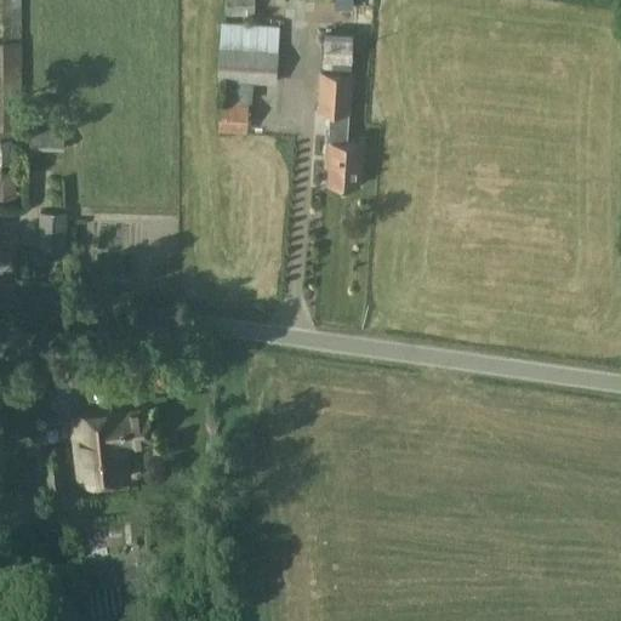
[(224,0),(224,16),(255,16),(254,0),(224,0)]
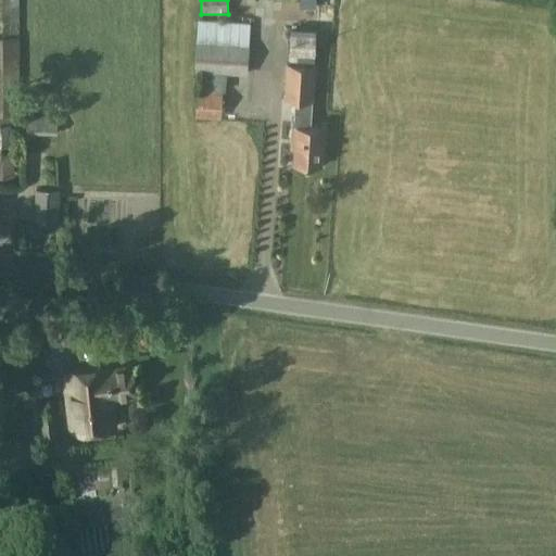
[(20,21),(2,21),(2,35),(20,35),(20,21)]
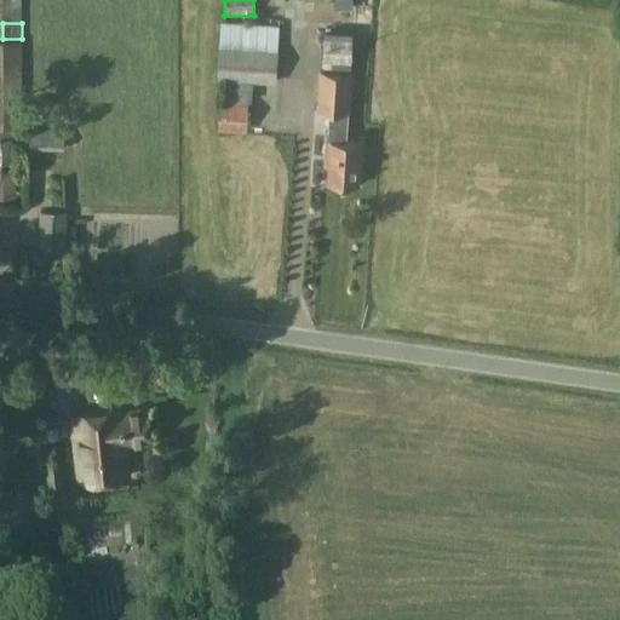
[(0,136),(21,137),(22,41),(0,41),(0,136)]
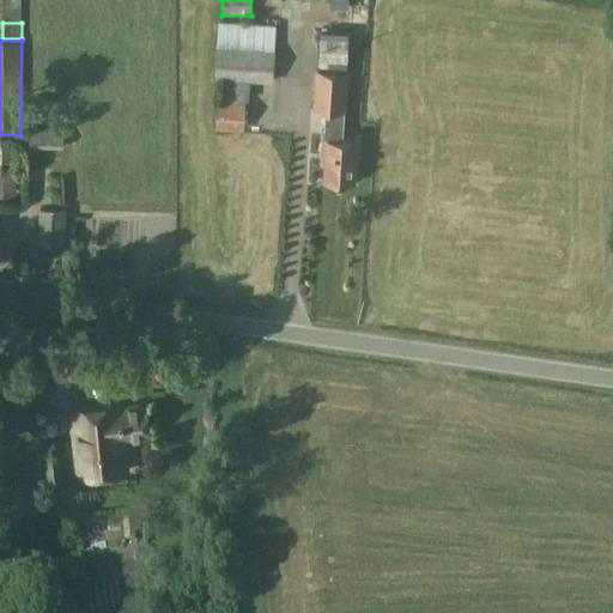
[(274,49),(217,47),(213,79),(272,84),(274,49)]
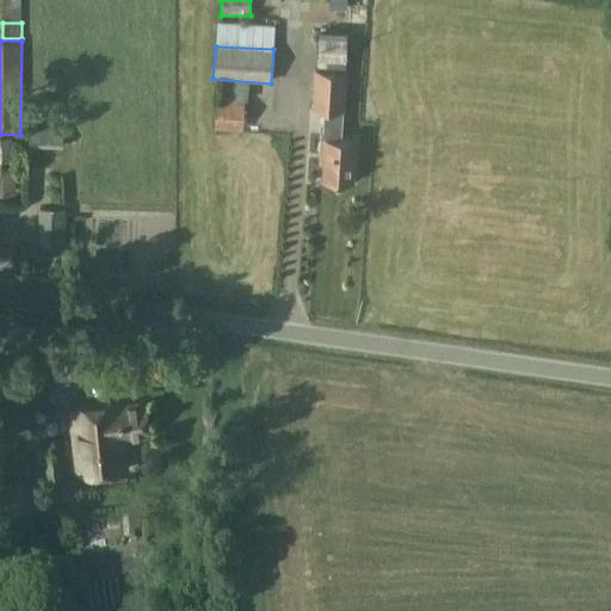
[(356,142),(340,141),(343,112),(344,113),(346,73),(314,71),(312,110),(325,111),(320,155),(323,155),(321,181),(352,184),(356,142)]
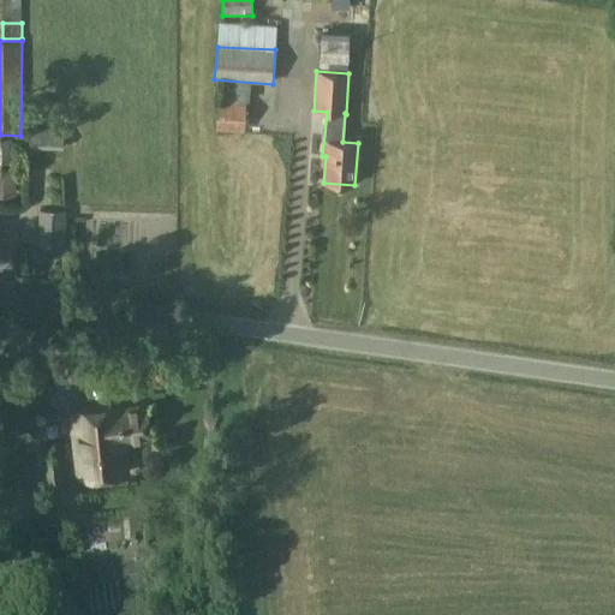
[(215,131),(244,132),(246,102),(218,101),(215,131)]
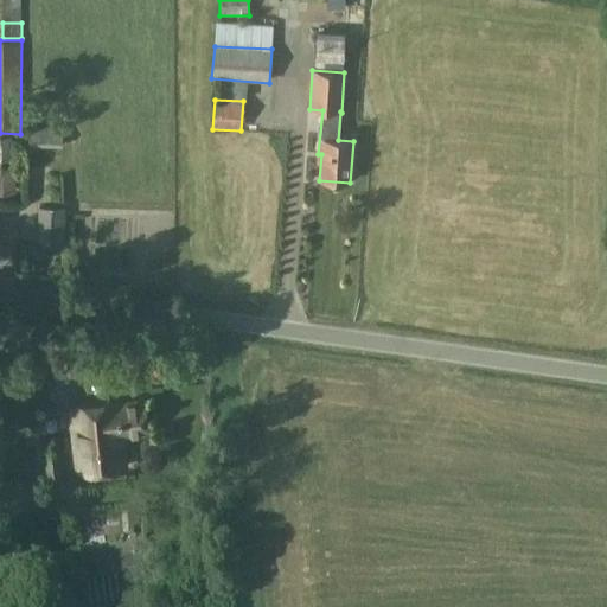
[(29,146),(62,147),(62,127),(30,126),(29,146)]
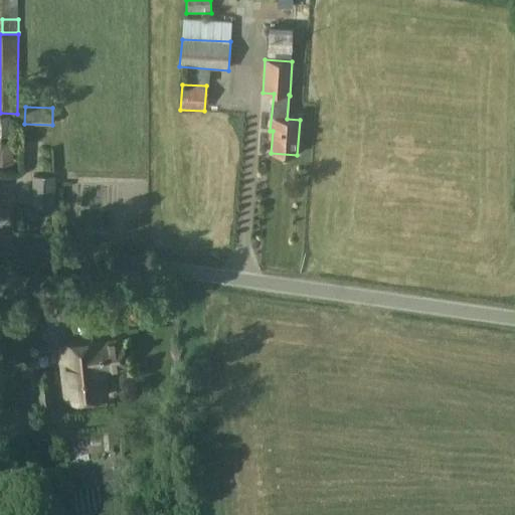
[(32,175),(33,209),(55,209),(55,175),(32,175)]
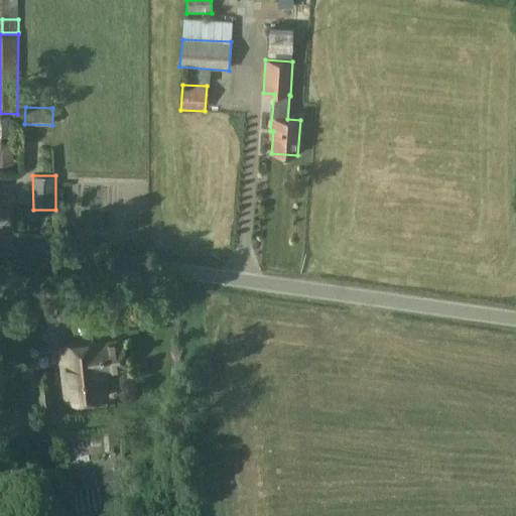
[(123,339),(101,341),(104,372),(126,369),(123,339)]
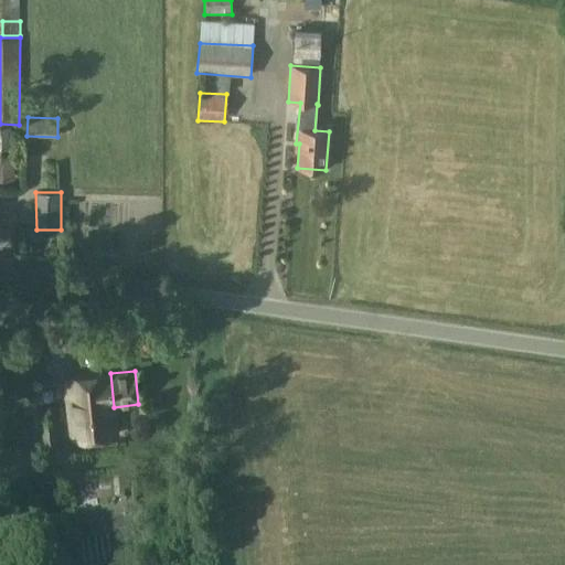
[(110,373),(65,377),(72,439),(117,435),(114,407),(110,373)]
